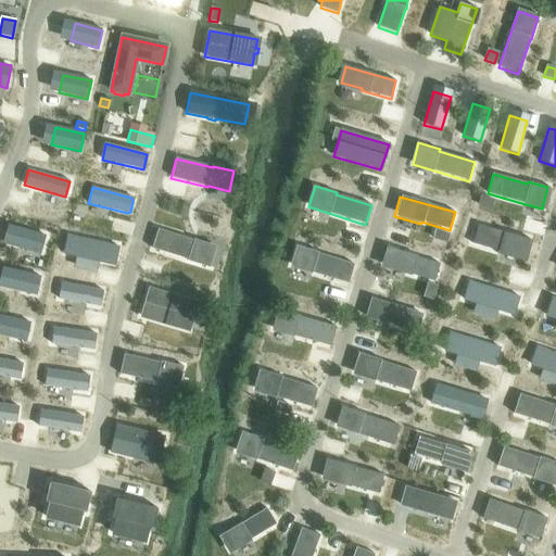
[(481,197),(478,205),(489,209),(491,200),(481,197)]
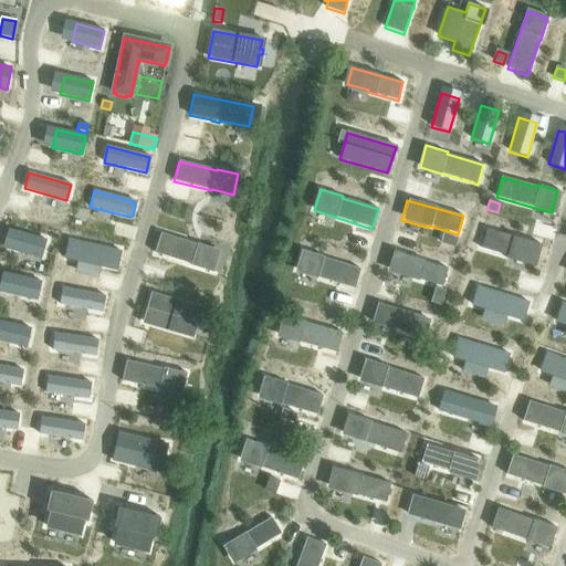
[(486,229),(481,249),(505,255),(534,263),(540,243),(486,229)]
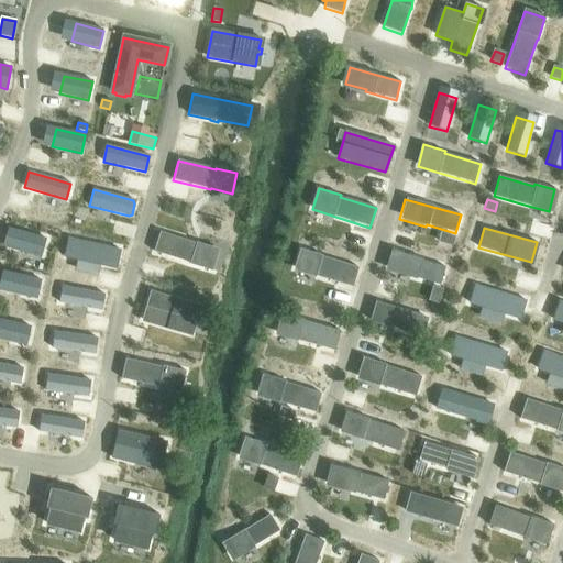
[(14,230),(9,249),(41,257),(46,240),(14,230)]
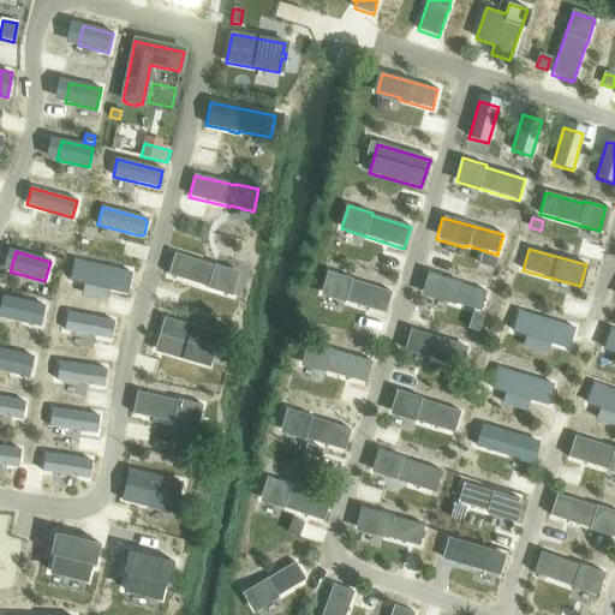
[(174,254),(168,275),(233,294),(231,293),(237,273),(214,267),(215,266),(174,254)]
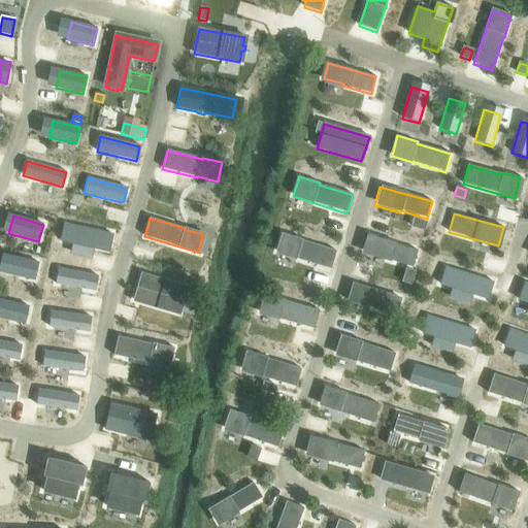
[(414,219),(411,227),(424,230),(426,222),(414,219)]
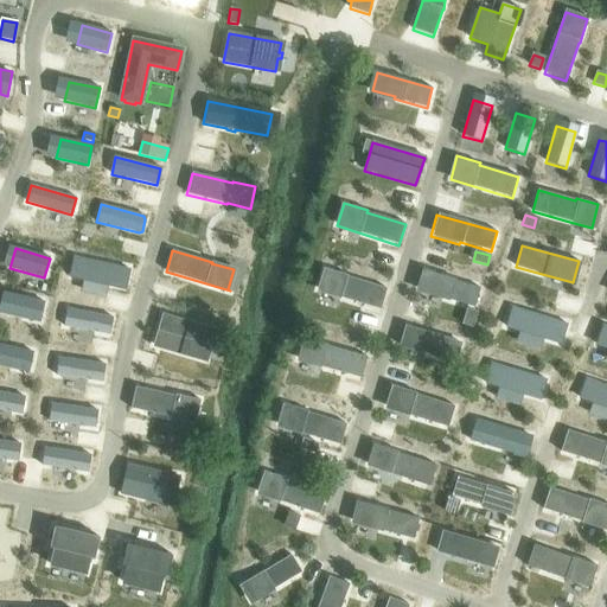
[(74,257),(70,278),(125,289),(129,270),(74,257)]
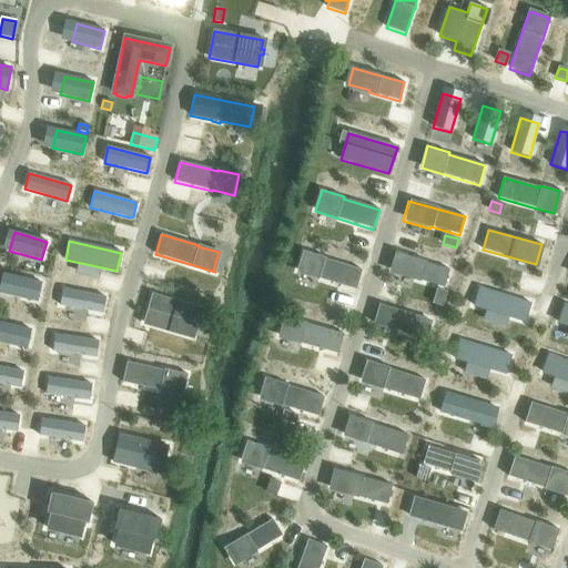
[(304,251),(297,272),(356,291),(362,271),(325,260),(326,257),(304,251)]
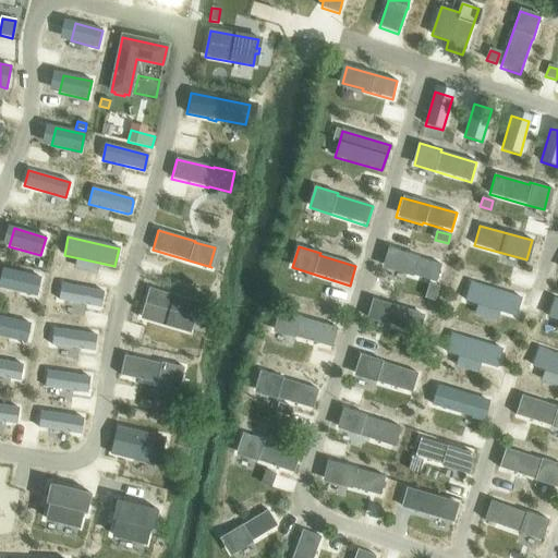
[(385,249),(379,267),(411,277),(411,276),(436,283),(441,265),(385,249)]
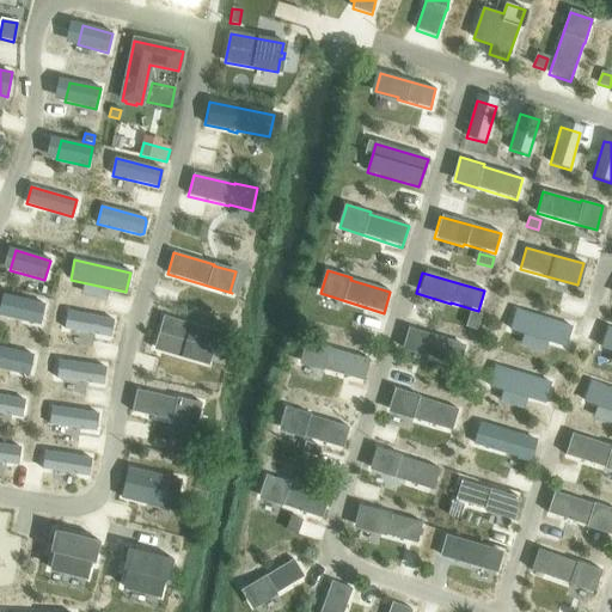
[(11,298),(6,317),(41,325),(44,305),(11,298)]
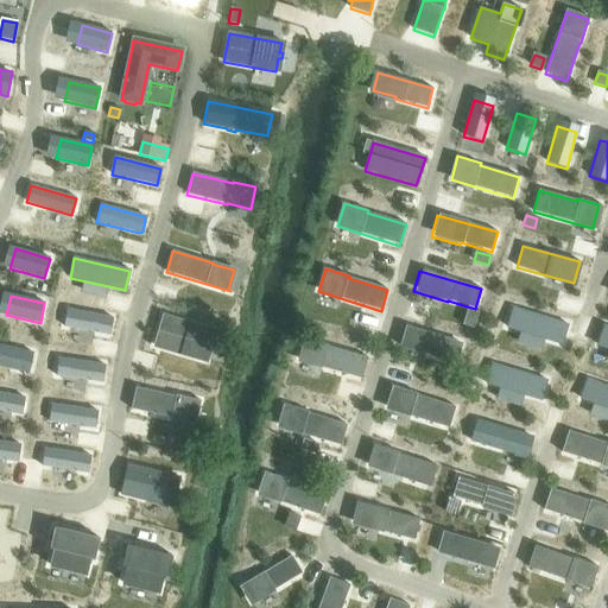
[(513,309),(507,328),(562,344),(568,325),(513,309)]
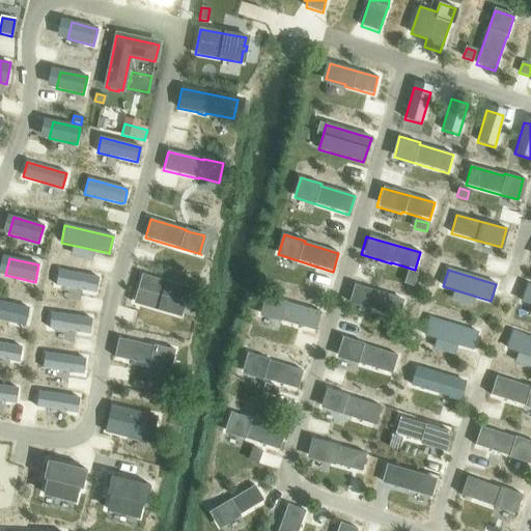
[(58,271),(55,285),(95,294),(99,278),(58,271)]
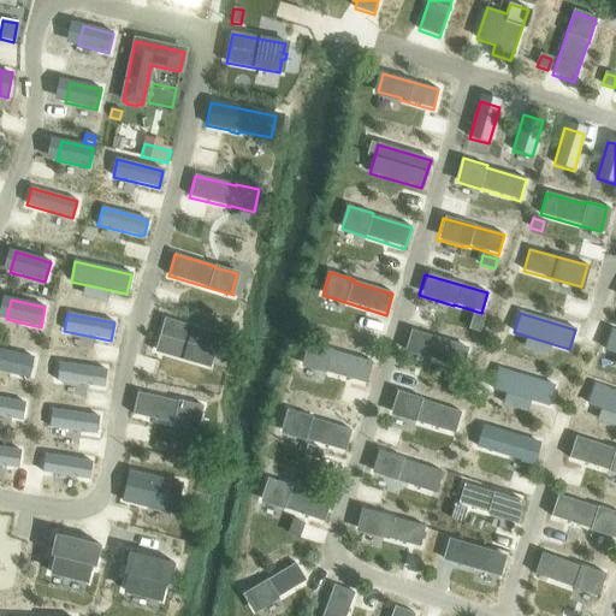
[(473,315),(468,329),(479,332),(484,318),(473,315)]
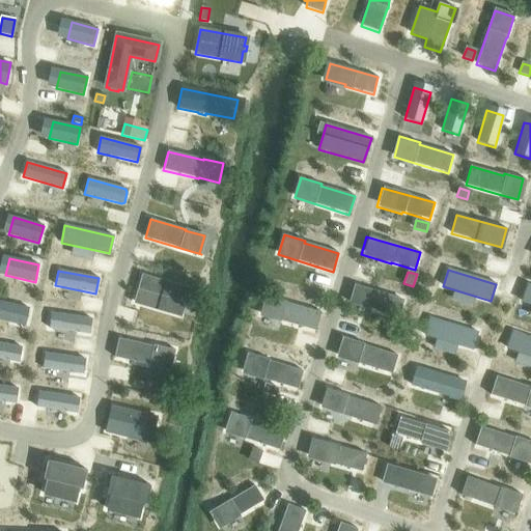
[(142,277),(135,302),(179,315),(187,290),(142,277)]
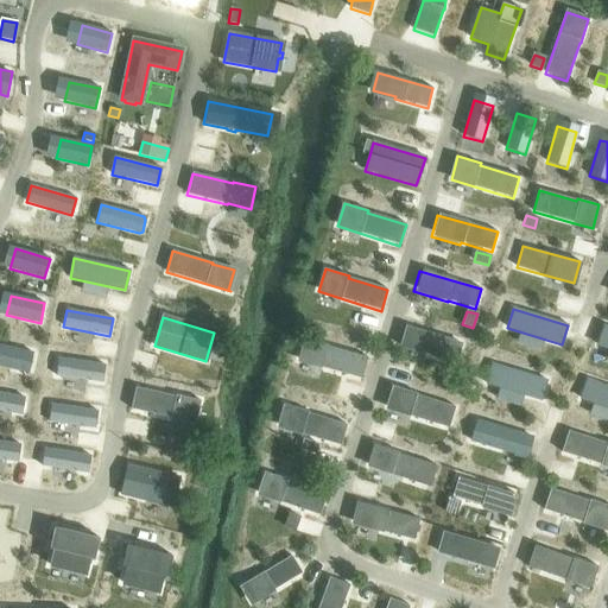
[(406,328),(400,347),(424,354),(455,363),(461,344),(406,328)]
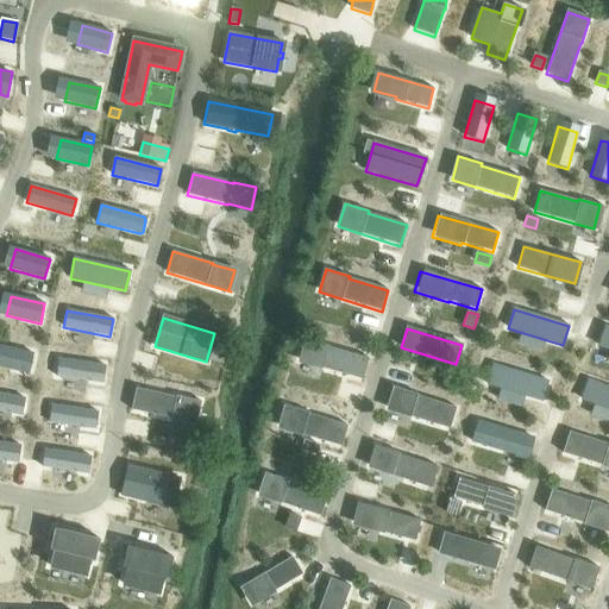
[(608,330),(604,328),(598,347),(608,351),(608,330)]
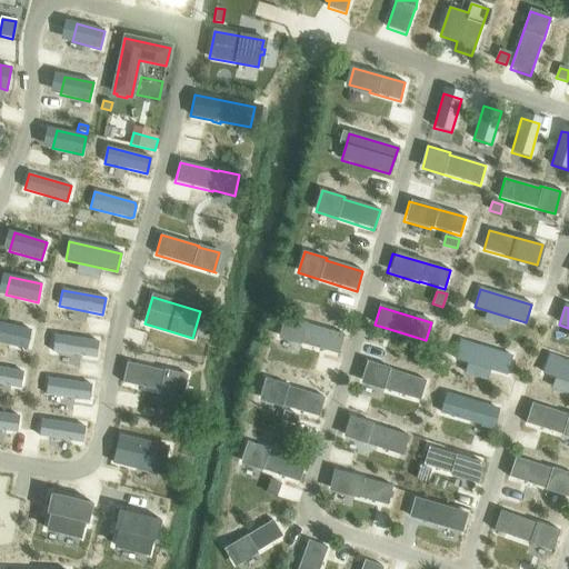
[(287,316),(280,337),(338,355),(343,335),(308,325),(308,321),(287,316)]
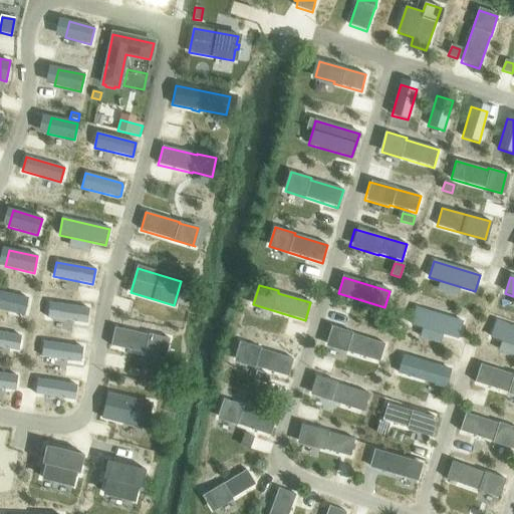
[(0,291),(0,310),(24,316),(28,299),(0,291)]
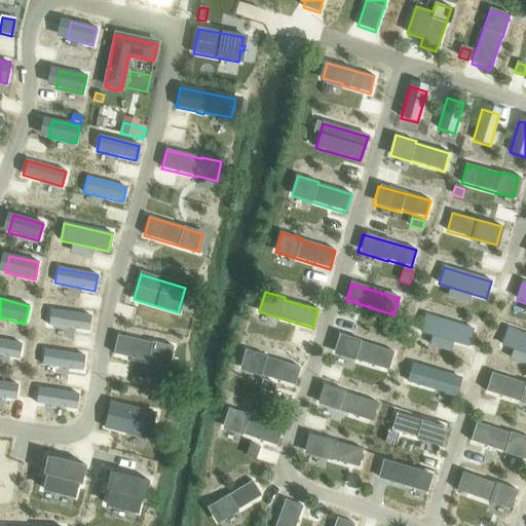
[(50,310),(48,326),(88,331),(90,316),(50,310)]
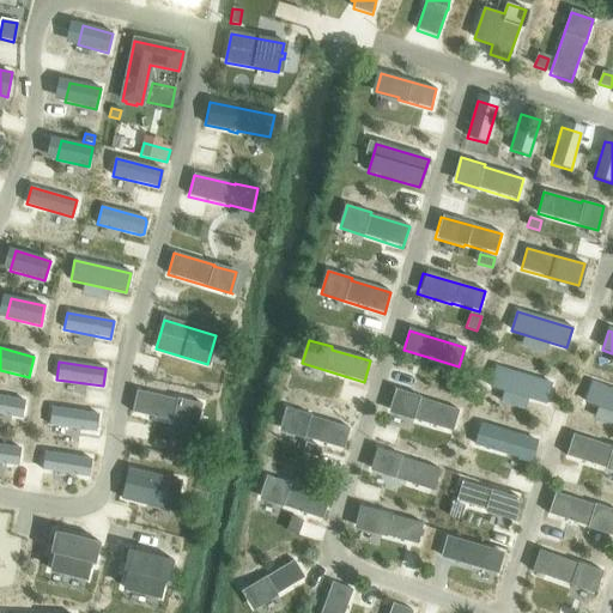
[(496,368),(490,388),(545,404),(551,384),(496,368)]
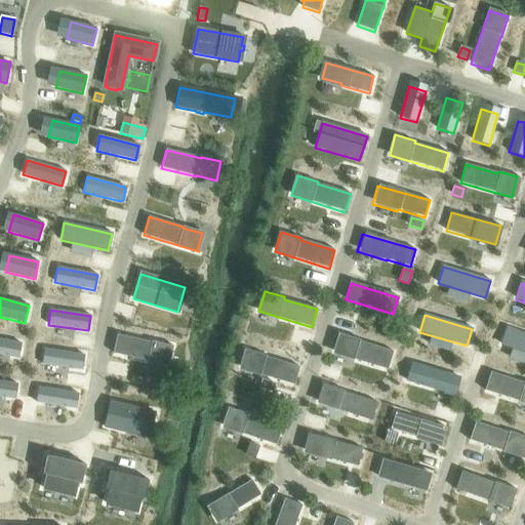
[(524,334),(507,328),(500,346),(524,353),(524,334)]
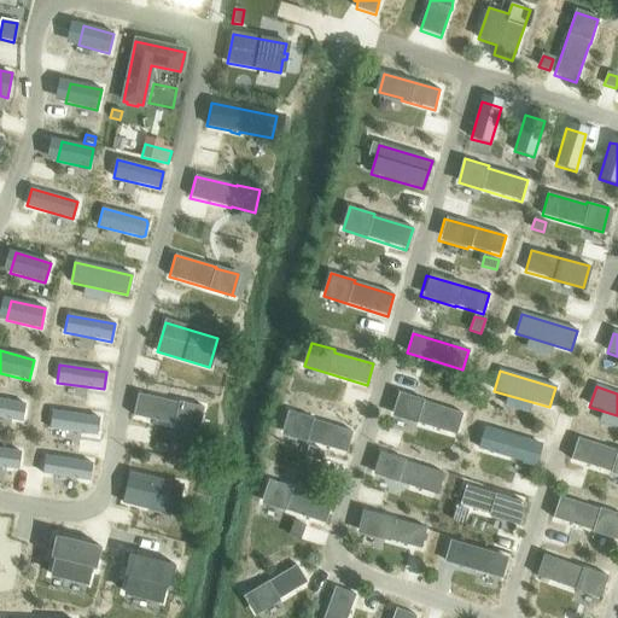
[(401,394),(394,417),(456,436),(462,414),(424,403),(424,400),(401,394)]
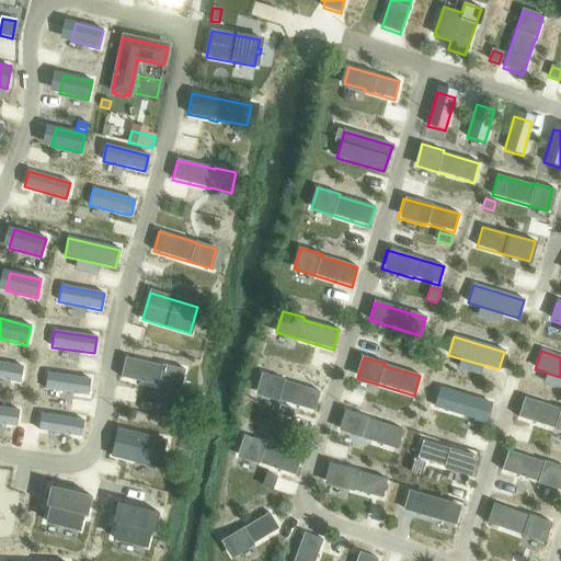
[(125,358),(121,378),(158,386),(158,385),(179,390),(183,369),(162,365),(162,366),(125,358)]
